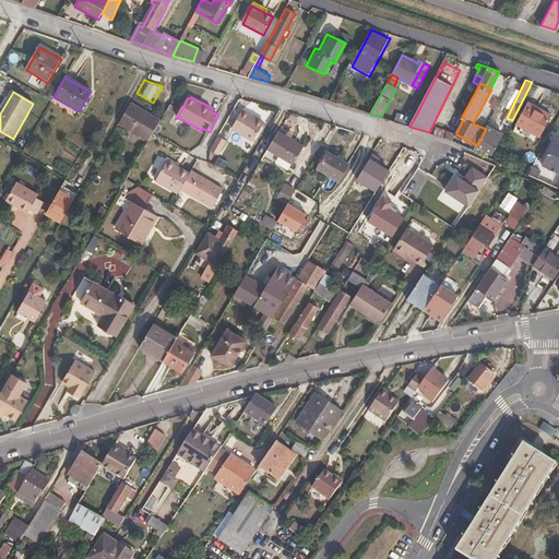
[(161,120),(131,103),(119,122),(149,140),(154,131),(161,120)]
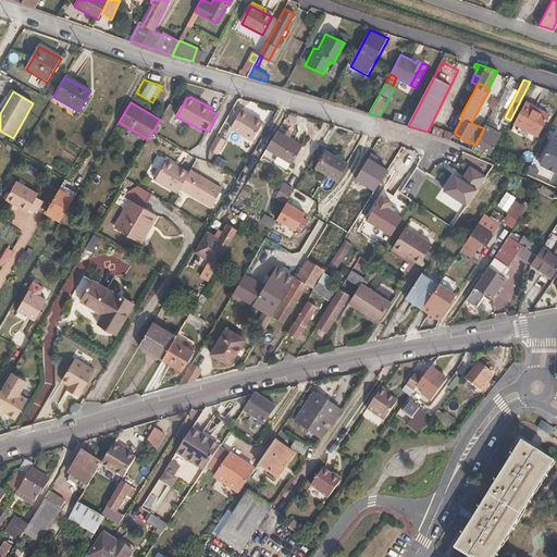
[(552,113),(528,102),(517,123),(541,134),(552,113)]
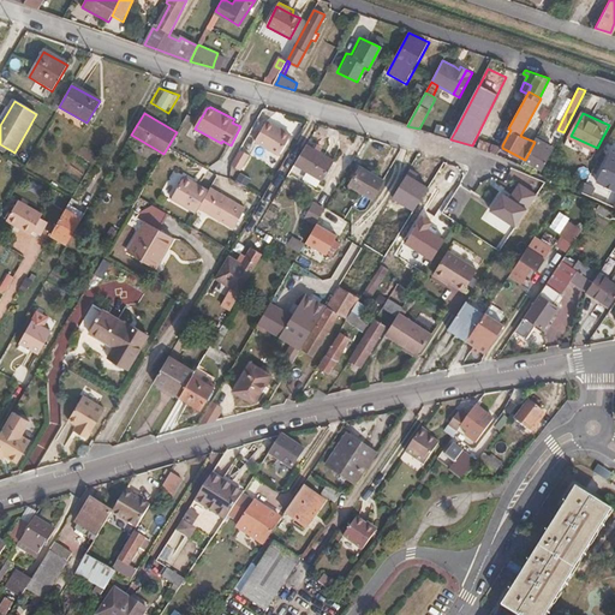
[(292,136),(267,123),(255,142),(280,155),(292,136)]
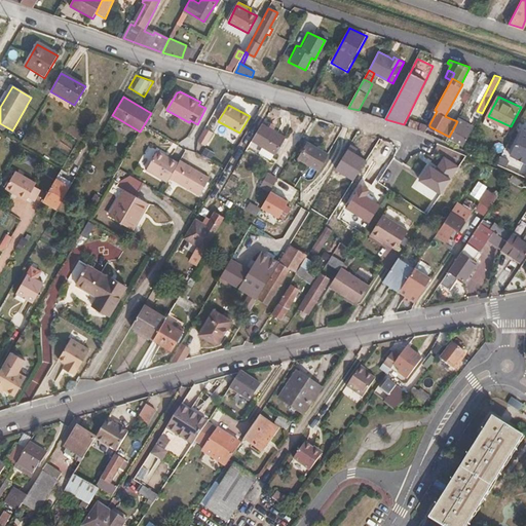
[(371,114),(385,119),(389,112),(374,107),(371,114)]
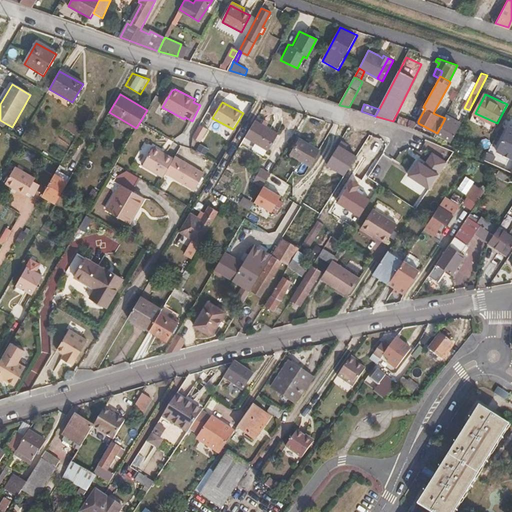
[(448,113),(445,118),(437,133),(451,140),(455,132),(449,129),(454,117),(448,113)]
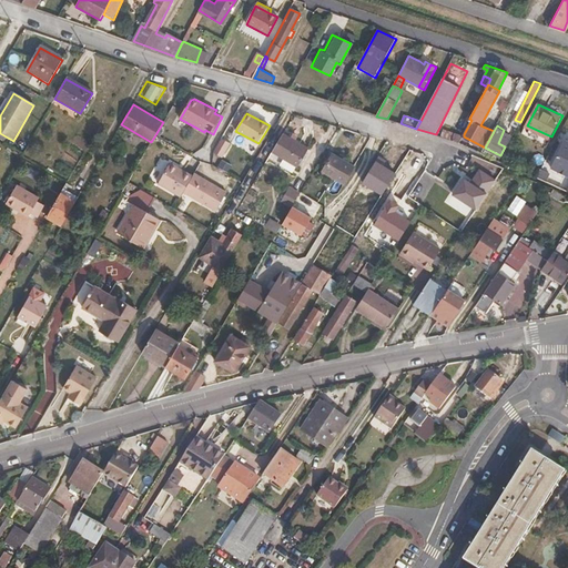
[(464,134),(457,131),(453,140),(460,142),(464,137),(464,134)]
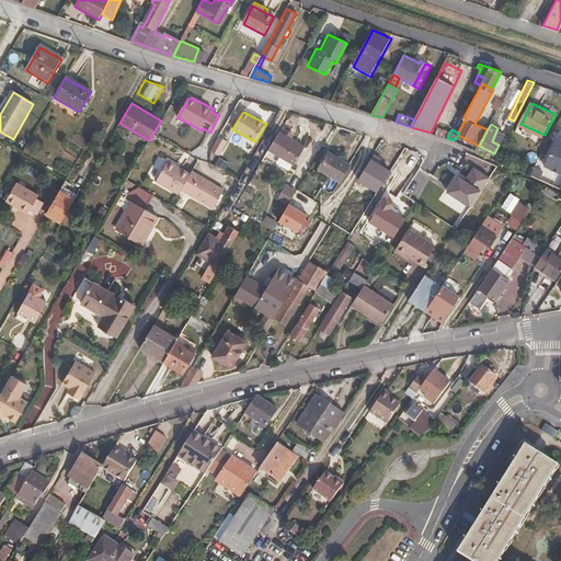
[(270,149),(284,158),(294,139),(292,138),(287,136),(279,132),(270,149)]
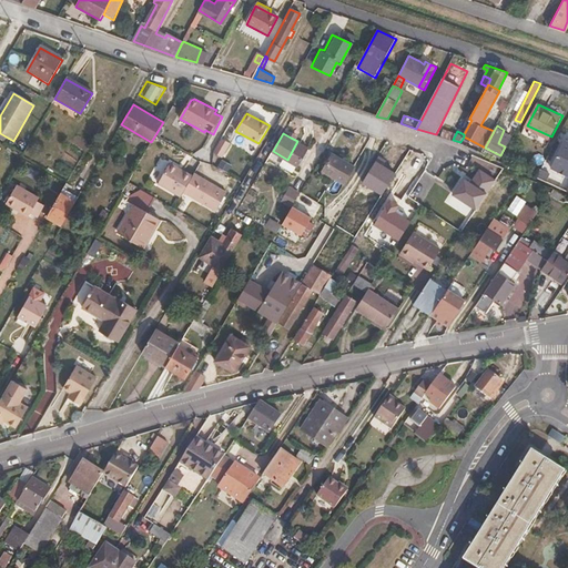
[(231,142),(222,138),(215,150),(215,152),(223,156),(231,142)]
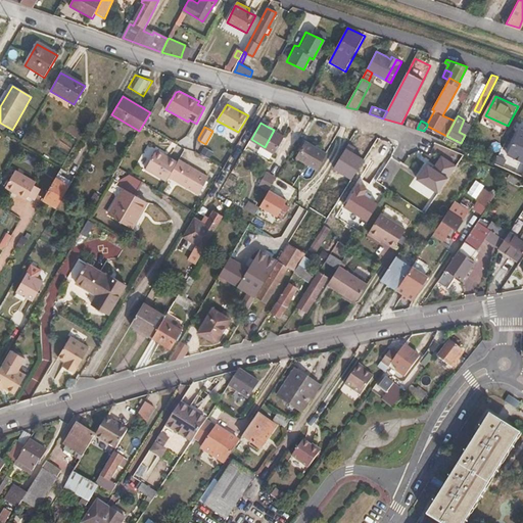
[(285,137),(274,130),(265,147),(275,153),(285,137)]
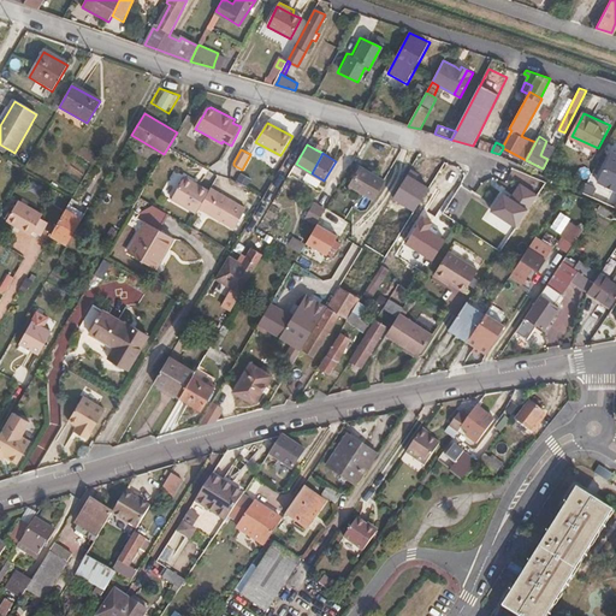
[(615,185),(615,164),(608,160),(598,179),(615,188),(615,185)]
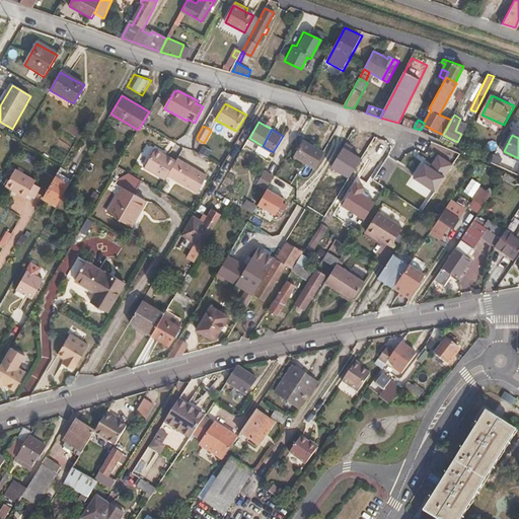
[(326,152),(307,141),(297,157),(316,168),(326,152)]
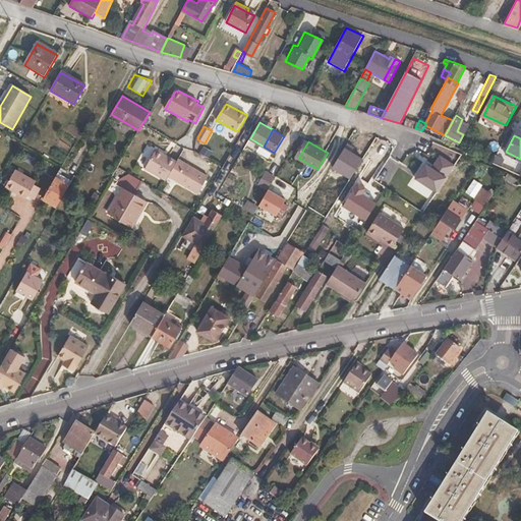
[(170,173),(180,158),(159,146),(147,165),(168,177),(170,173)]
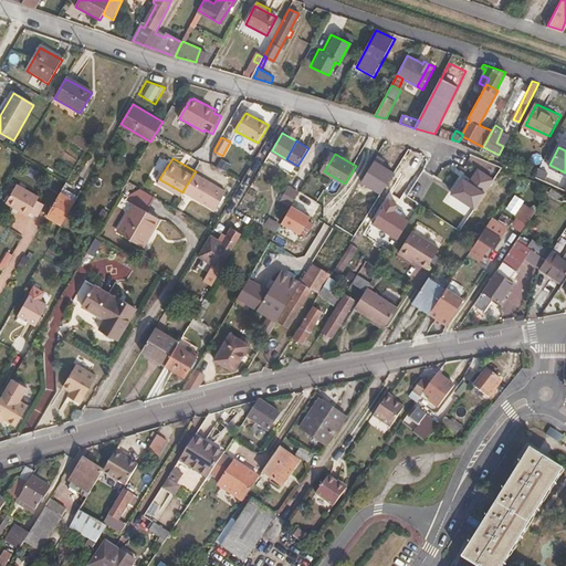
[(565,189),(565,187),(565,178),(541,168),(536,176),(565,189)]
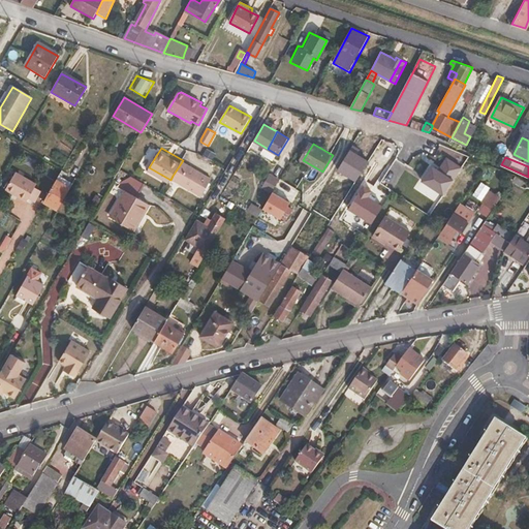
[(184,158),(183,160),(173,176),(204,193),(214,175),(184,158)]
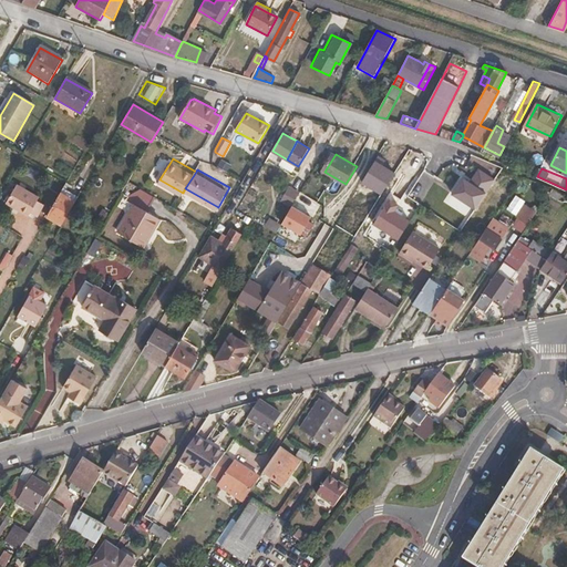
[(40,197),(17,185),(7,204),(29,216),(31,213),(38,200),(40,197)]
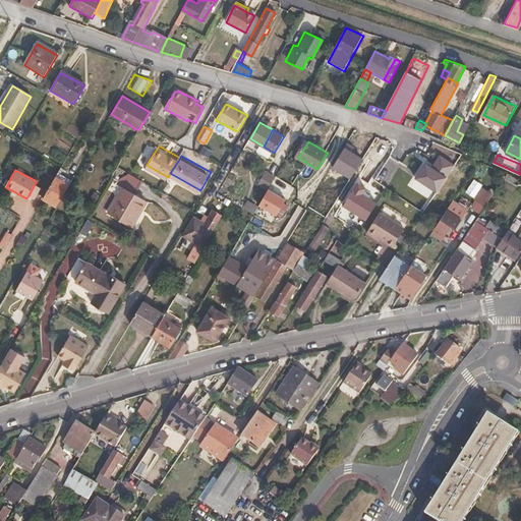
[(120,176),(114,172),(111,177),(118,181),(120,176)]
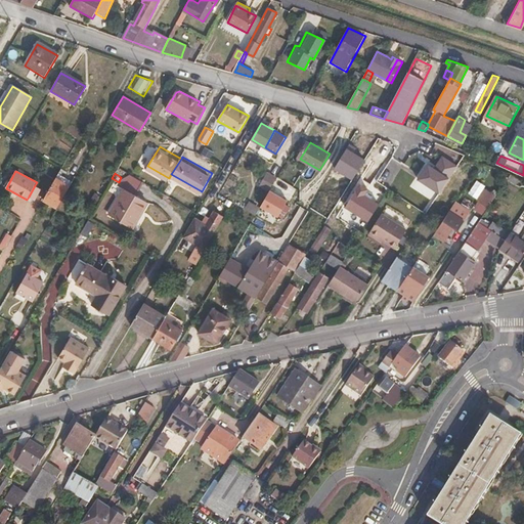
[(70,186),(55,178),(53,183),(67,190),(70,186)]
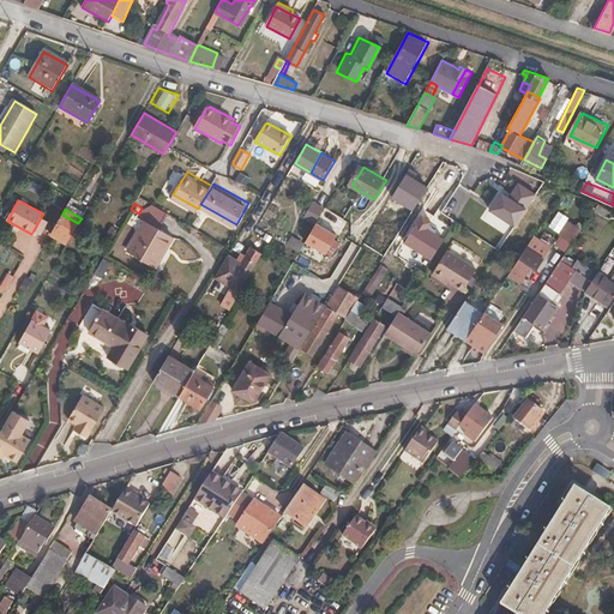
[(78,223),(62,215),(50,235),(66,245),(78,223)]
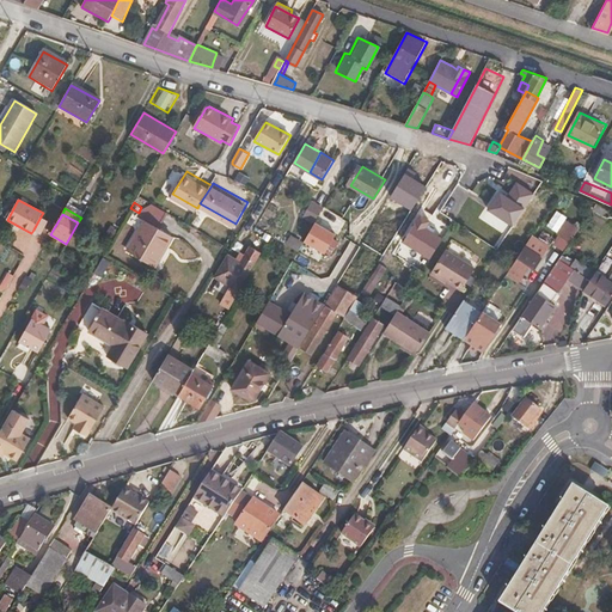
[(48,221),(41,216),(34,230),(42,233),(48,221)]
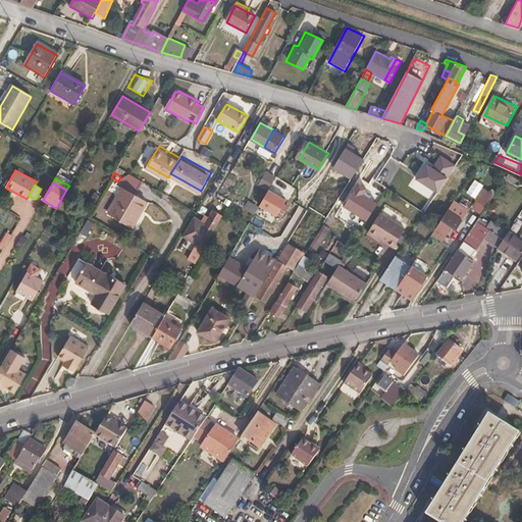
[(127,220),(143,196),(125,186),(111,211),(127,220)]
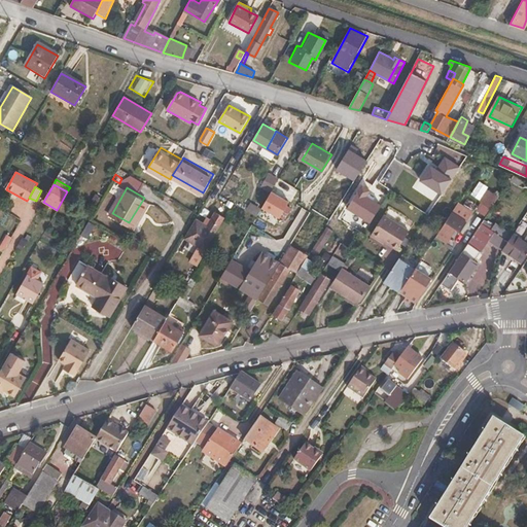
[(150,201),(144,198),(129,222),(135,226),(150,201)]
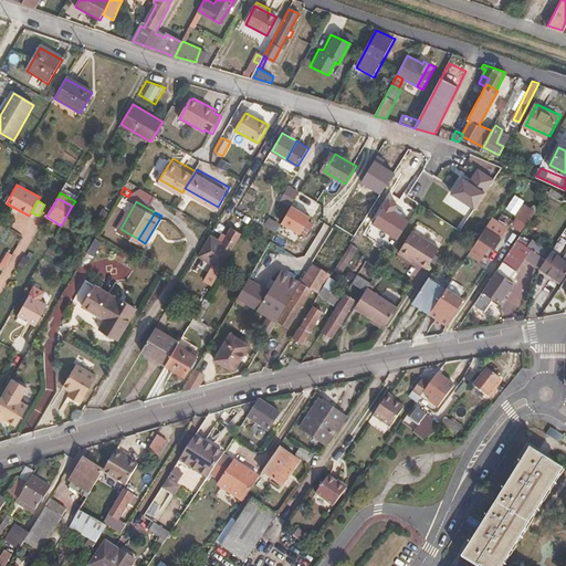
[(279,231),(266,224),(263,230),(275,236),(279,231)]
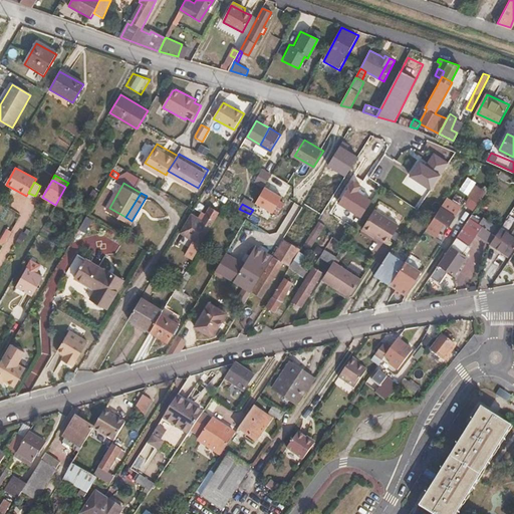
[(457,216),(442,206),(427,230),(437,236),(446,223),(450,226),(457,216)]
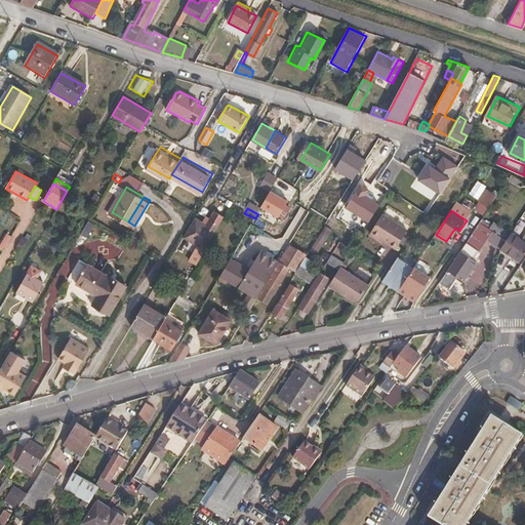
[(408,232),(382,215),(371,234),(389,246),(391,243),(398,247),(408,232)]
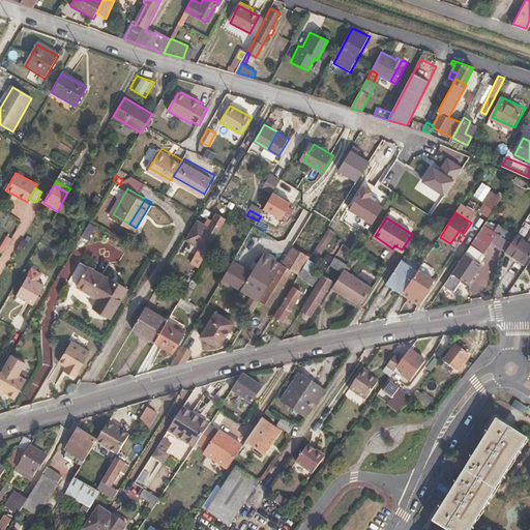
[(221,229),(210,224),(207,230),(196,224),(185,242),(206,255),(221,229)]
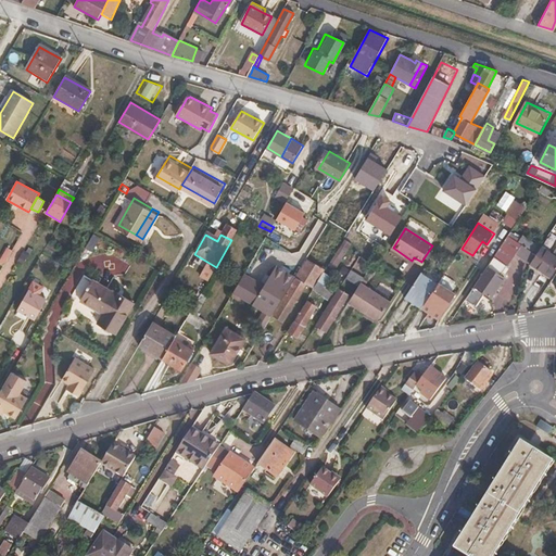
[(532,263),(539,253),(514,237),(507,247),(504,244),(495,257),(509,266),(517,253),(532,263)]
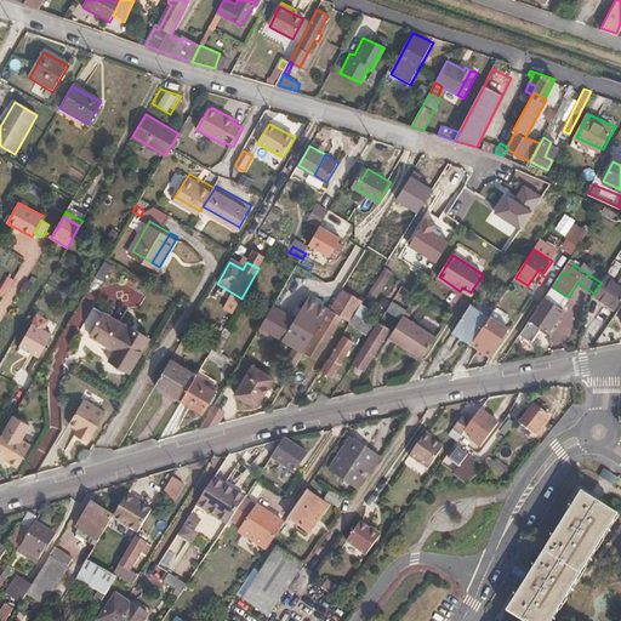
[(602,283),(594,294),(617,307),(620,301),(620,265),(613,278),(608,274),(602,283)]
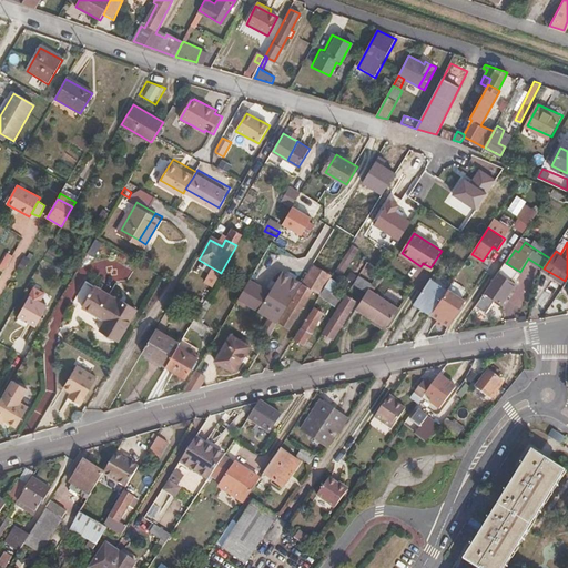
[(14,254),(9,251),(1,266),(7,269),(14,254)]
